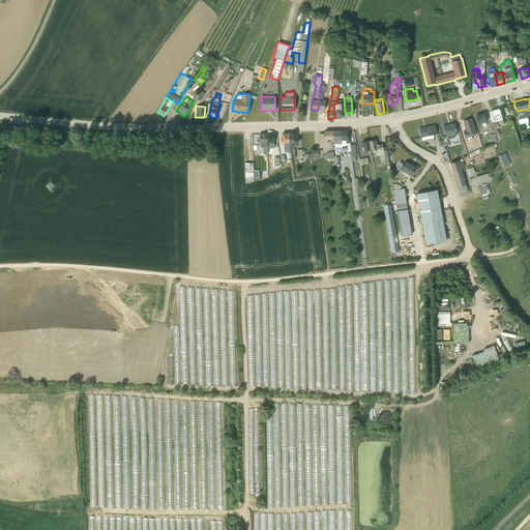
[(504,123),(500,108),(490,111),(493,121),(491,122),(495,136),(499,135),(496,125),(504,123)]
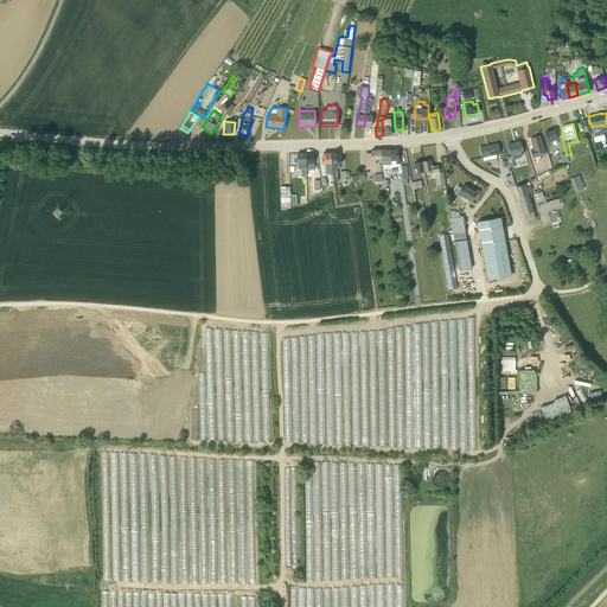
[(544,132),(547,142),(551,140),(553,144),(554,145),(557,144),(557,142),(557,139),(558,139),(555,128),(544,132)]
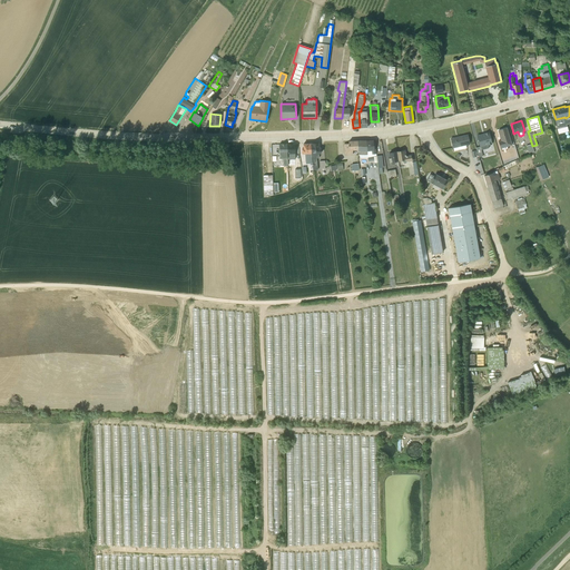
[(512,144),(507,127),(497,129),(500,139),(498,140),(501,150),(508,149),(507,146),(512,144)]
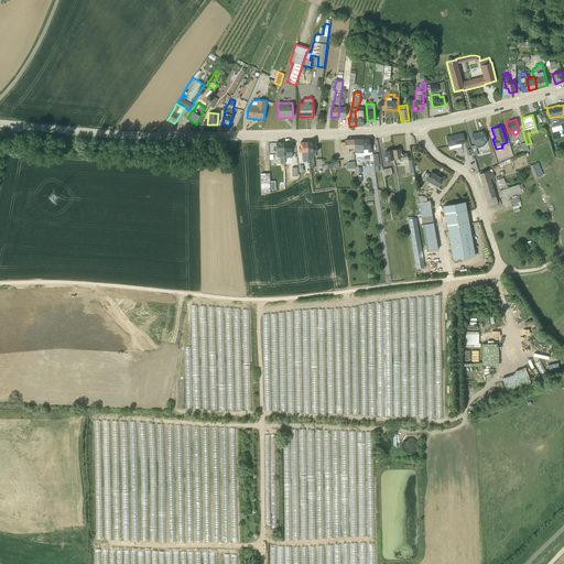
[(475,145),(486,142),(484,130),(472,133),(474,144),(470,145),(473,152),(476,151),(475,145)]
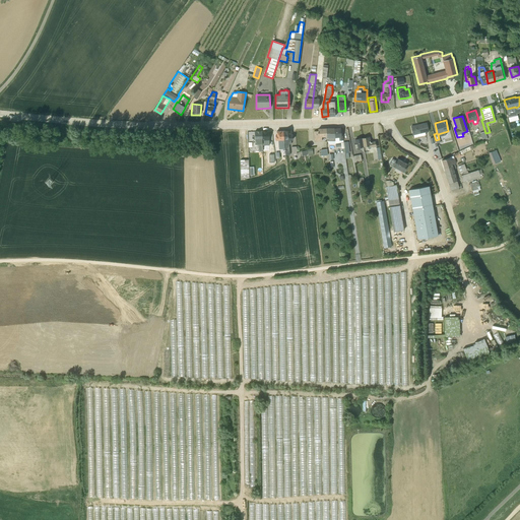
[(425,131),(428,130),(426,122),(410,126),(412,134),(416,133),(417,136),(426,134),(425,131)]
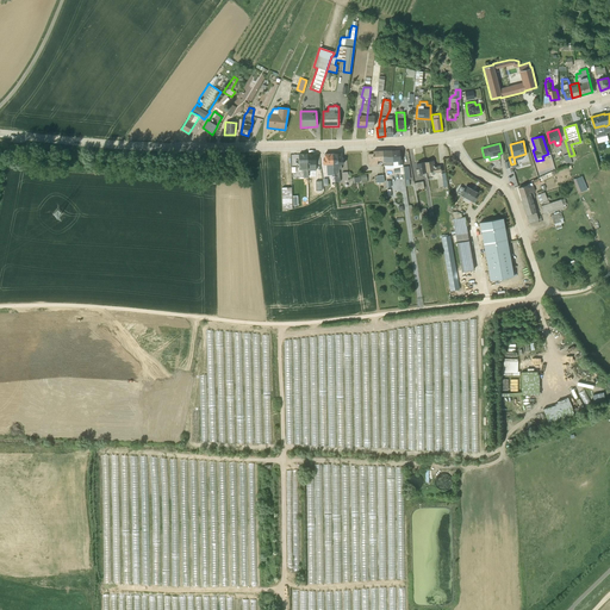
[(391,150),(393,168),(393,172),(400,172),(400,173),(403,173),(403,166),(402,155),(400,156),(399,149),(391,150)]
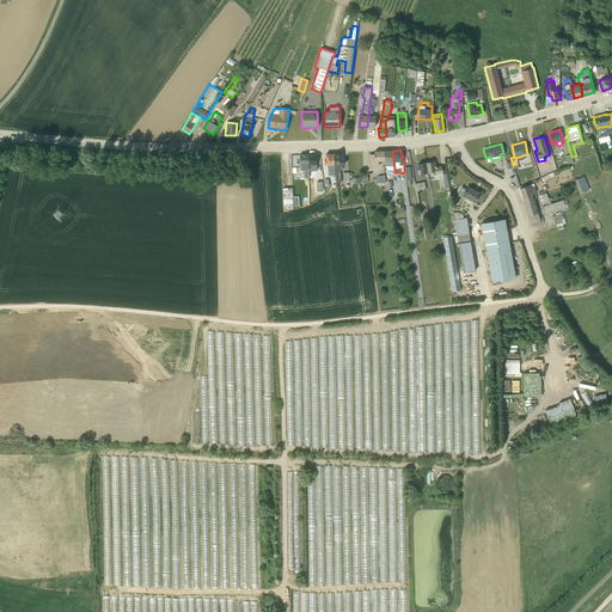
[(392,151),(384,152),(385,166),(386,166),(386,170),(395,169),(392,151)]
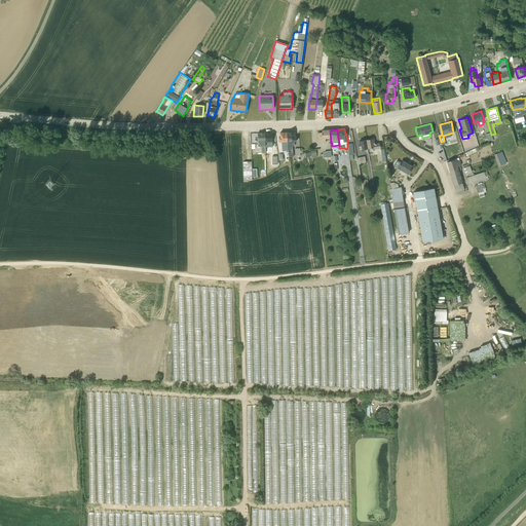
[(317,133),(318,143),(325,143),(325,139),(330,138),(330,130),(322,130),(322,133),(317,133)]
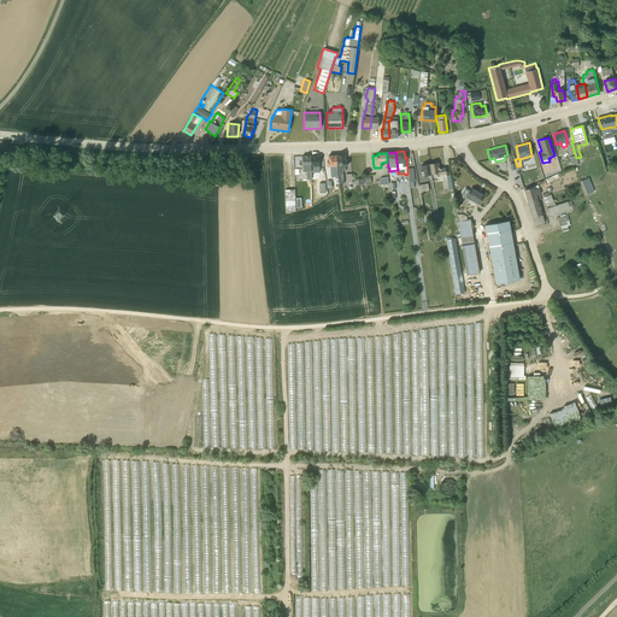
[(345,160),(345,154),(336,156),(338,176),(339,184),(344,183),(342,171),(345,171),(345,166),(347,166),(347,160),(345,160)]
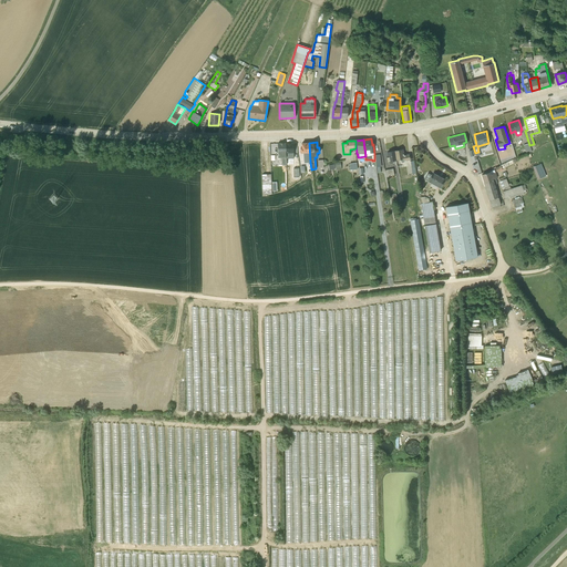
[(309,143),(301,143),(301,148),(300,148),(300,153),(302,153),(303,163),(310,162),(309,143)]
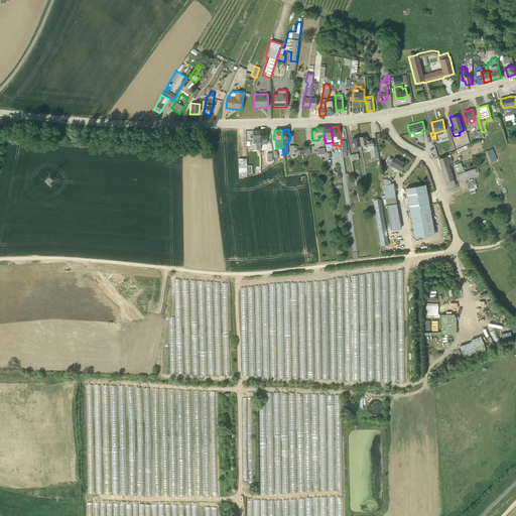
[(367,146),(372,144),(372,140),(367,141),(366,135),(359,136),(360,145),(364,144),(365,147),(368,147),(367,146)]
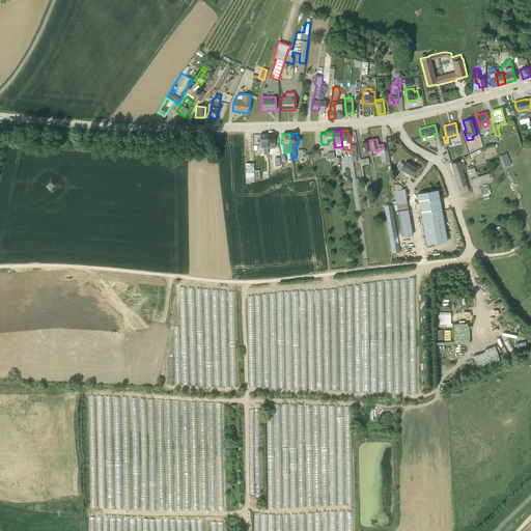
[(369,140),(362,141),(362,145),(361,145),(362,150),(363,150),(363,152),(367,151),(367,149),(370,149),(369,140)]
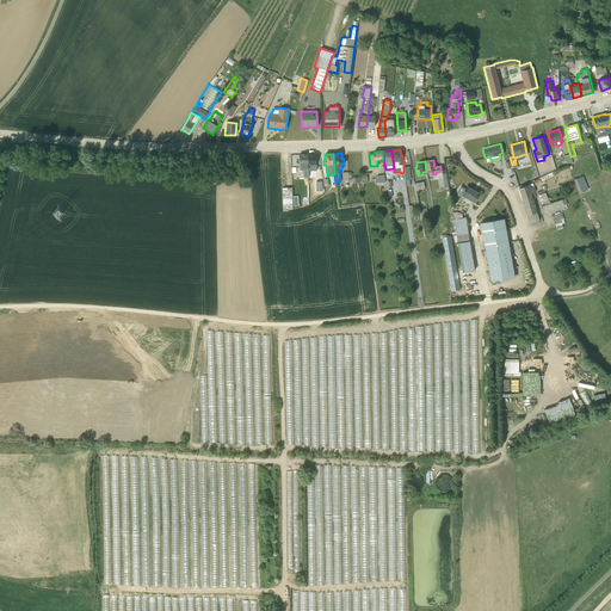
[(534,180),(535,185),(541,183),(539,180),(554,176),(551,172),(538,177),(538,178),(534,180)]
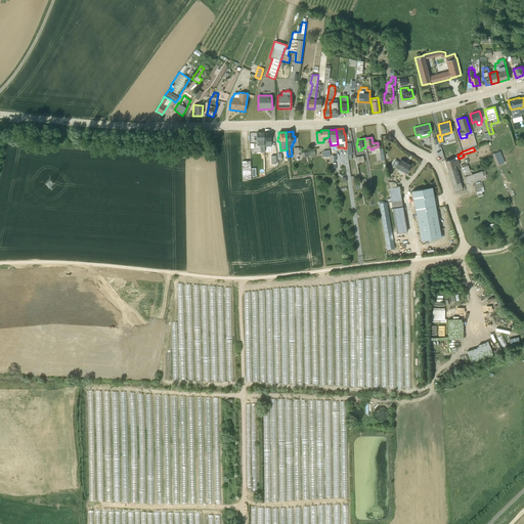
[(492,153),(496,165),(505,162),(500,149),(492,153)]
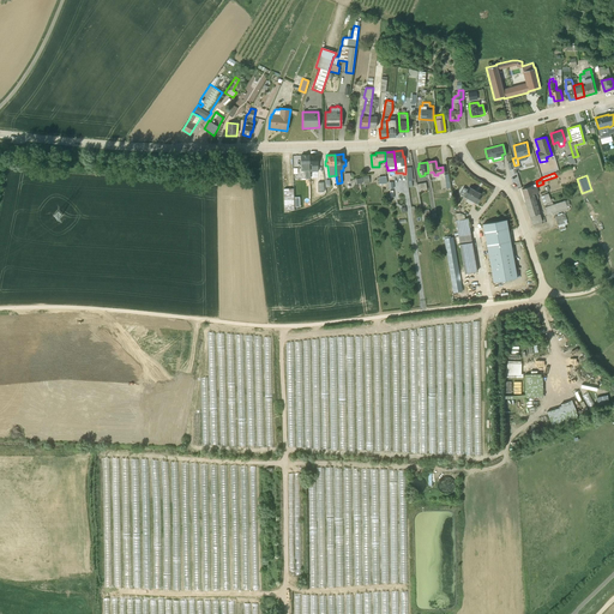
[(536,186),(535,184),(521,188),(528,209),(533,226),(542,223),(545,222),(543,217),(540,217),(537,205),(535,199),(537,198),(537,196),(536,193),(537,192),(536,186)]
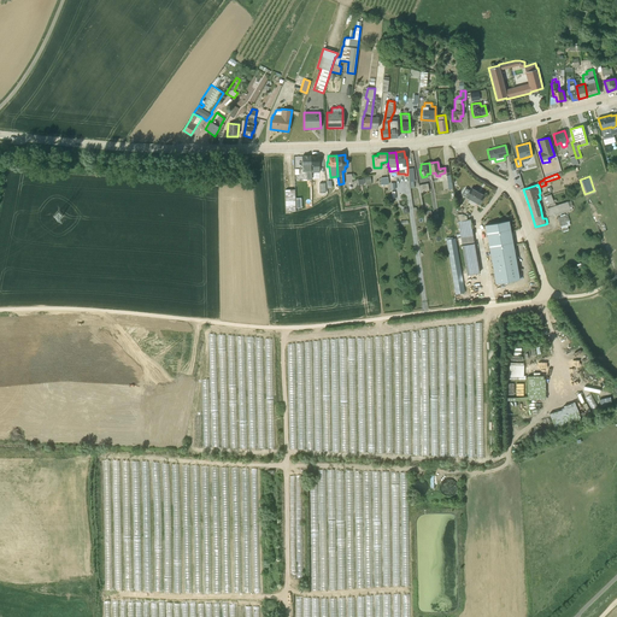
[(465,191),(463,195),(479,204),(483,195),(470,188),(468,192),(465,191)]
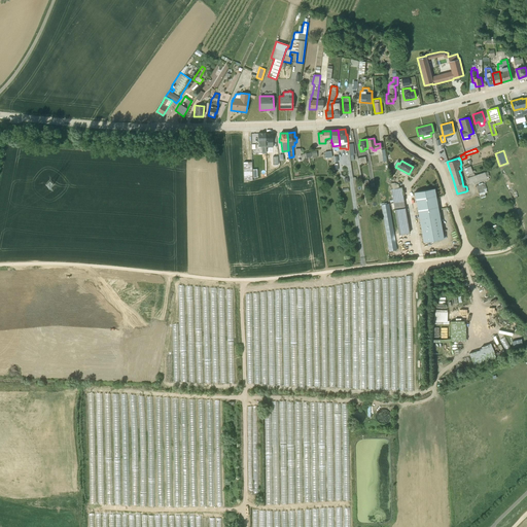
[(251,162),(243,162),(244,180),(252,180),(251,162)]
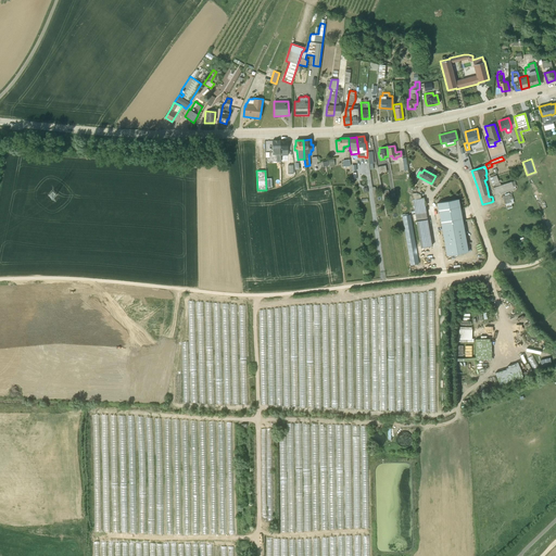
[(495,196),(515,189),(514,186),(516,186),(516,185),(515,180),(512,181),(512,180),(502,184),(501,179),(497,179),(495,175),(491,176),(489,177),(492,185),(494,184),(495,186),(492,187),(495,196)]
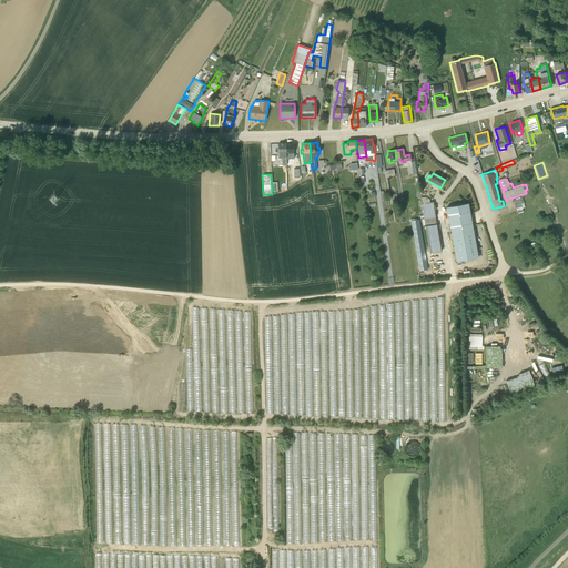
[(520,198),(519,195),(515,198),(515,199),(513,200),(517,214),(518,214),(524,212),(521,208),(525,206),(524,204),(524,203),(521,196),(520,198)]
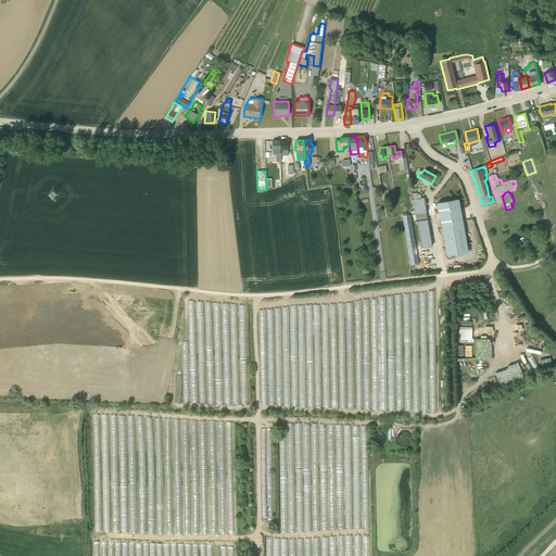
[(420,248),(431,245),(424,198),(422,197),(415,199),(413,199),(412,199),(415,213),(420,248)]
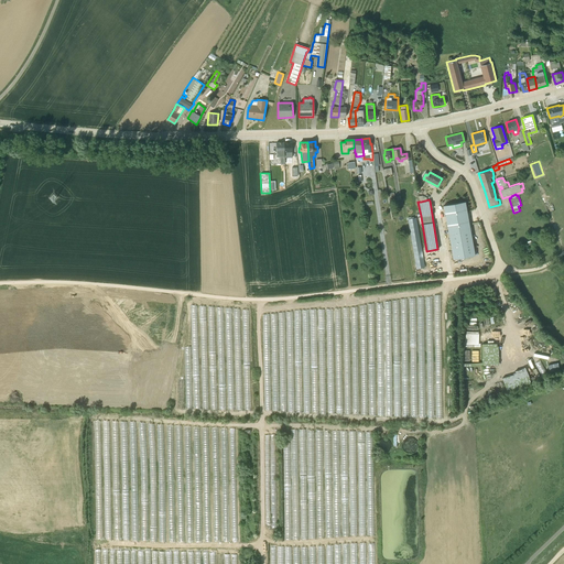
[(443,205),(447,230),(453,259),(474,255),(475,255),(470,235),(465,202),(443,205)]
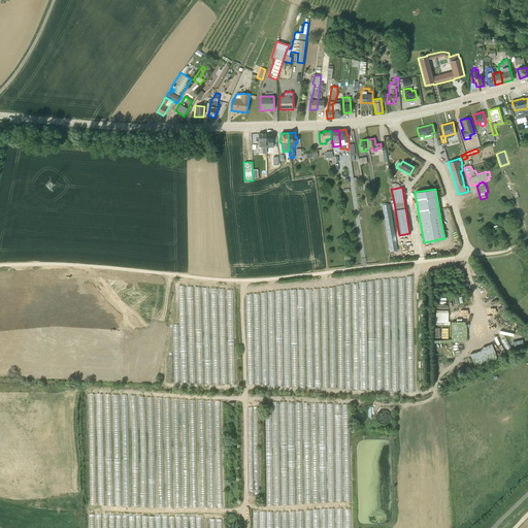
[(390,251),(397,250),(389,203),(387,204),(387,202),(384,203),(384,202),(382,203),(390,251)]
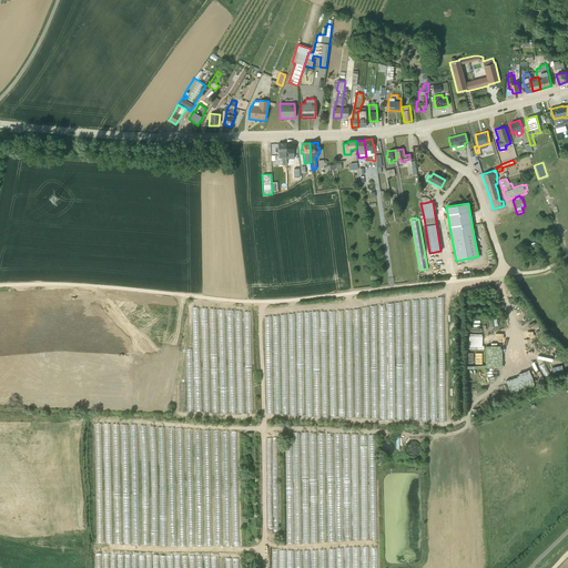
[(468,347),(483,347),(483,332),(469,332),(468,347)]
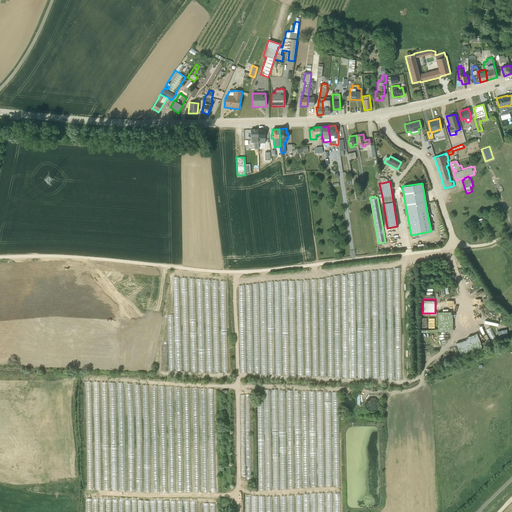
[(479,327),(465,333),(470,348),(485,342),(479,327)]
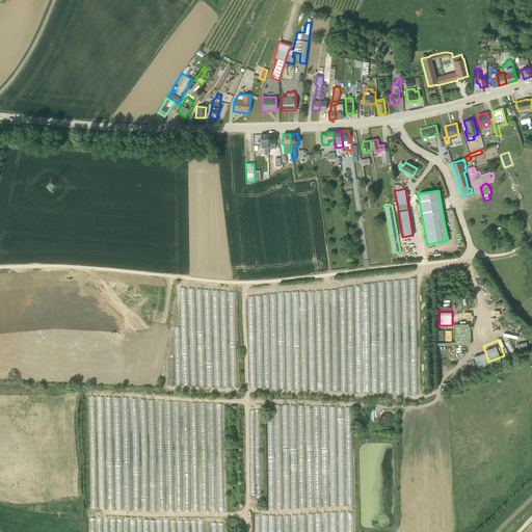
[(516,343),(519,349),(528,347),(527,341),(516,343)]
